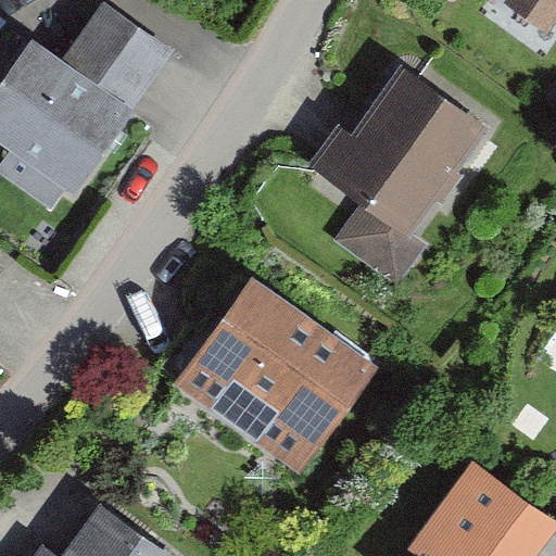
[(555,0),(527,0),(522,7),(555,30),(555,0)]
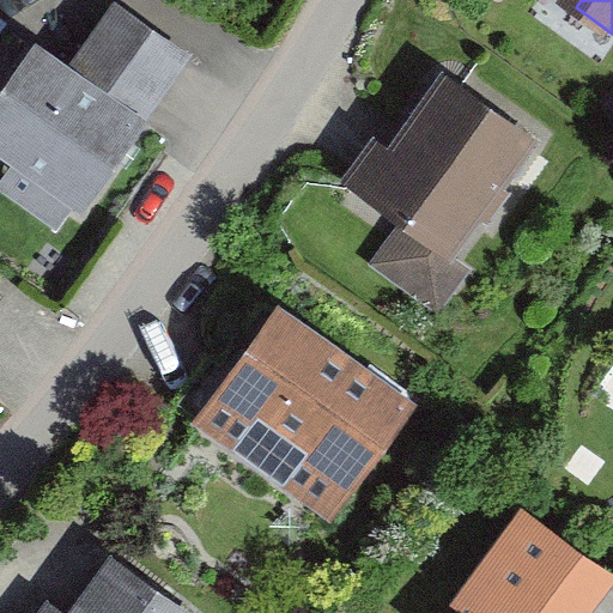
[(97,62),(46,43),(0,107),(0,150),(99,220),(216,56),(139,2),(97,62)]
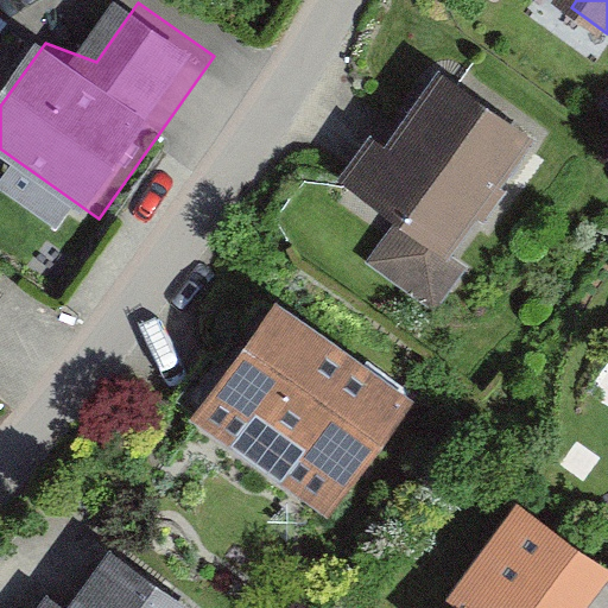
[(539,137),(460,81),(416,143),(392,126),(342,195),(391,229),(363,268),(432,316),(464,271),(451,260),(539,137)]
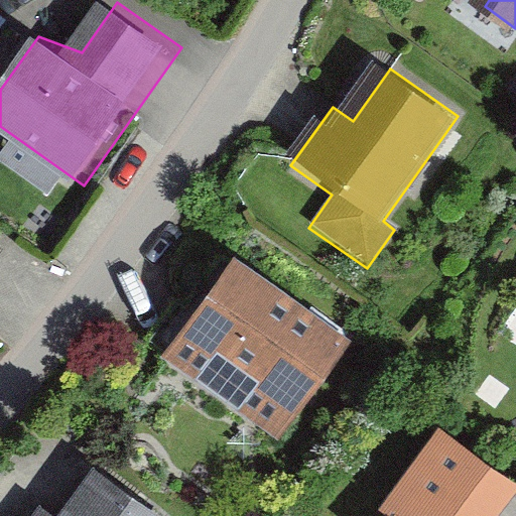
[(354,340),(235,254),(160,356),(279,442),(354,340)]
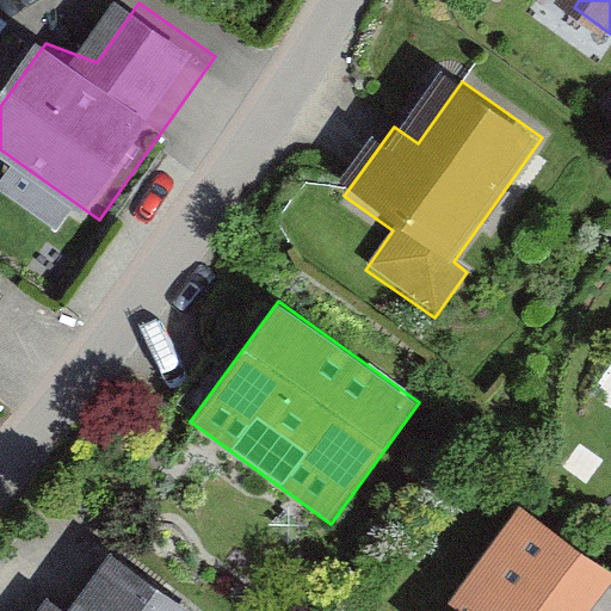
[(608,610),(610,609),(610,548),(550,501),(463,610),(608,610)]
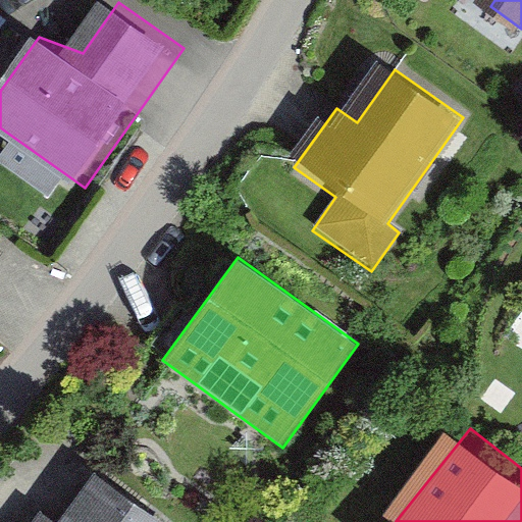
[(81,521),(61,506),(48,521),(173,521),(116,476),(81,521)]
